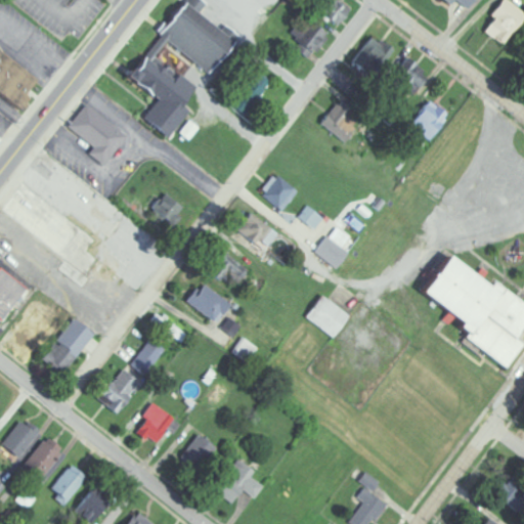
[(209,71),(230,39),(198,16),(206,4),(200,0),(181,0),(133,73),(135,75),(130,83),(156,100),(141,121),(167,139),(186,111),(178,105),(191,86),(153,60),(166,41),(209,71)]
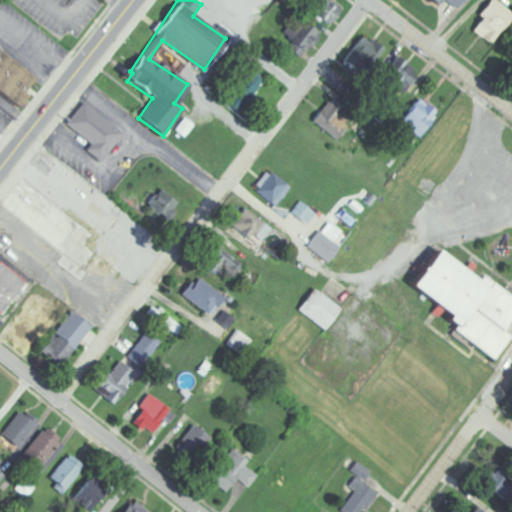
[(318,0),(309,10),(327,26),(342,10),(330,0),(318,0)]
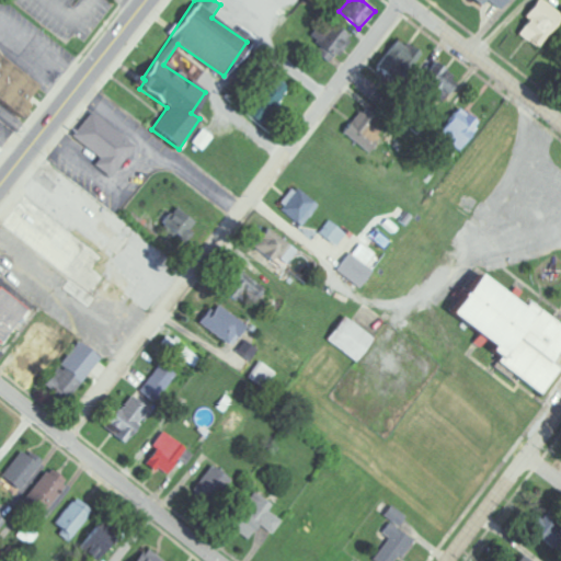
[(474,0),(481,4),(484,0),(485,0),(500,9),(505,0),(474,0)]
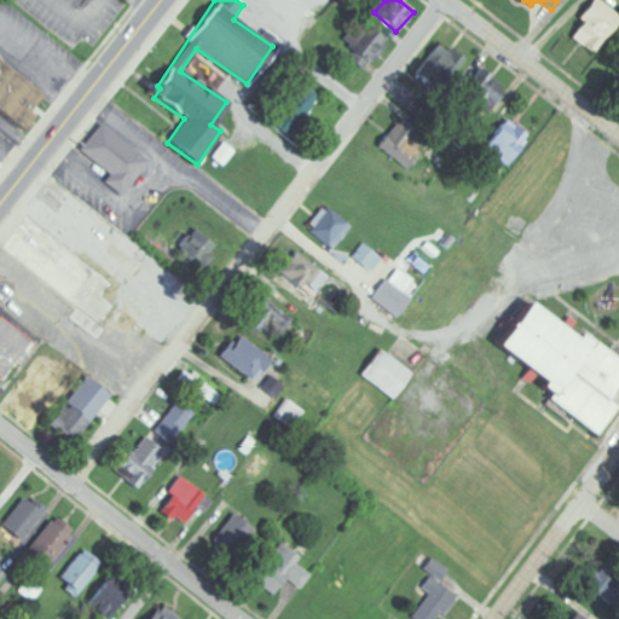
[(571,39),(597,55),(618,19),(618,13),(596,0),(590,0),(579,18),(582,19),(571,39)]
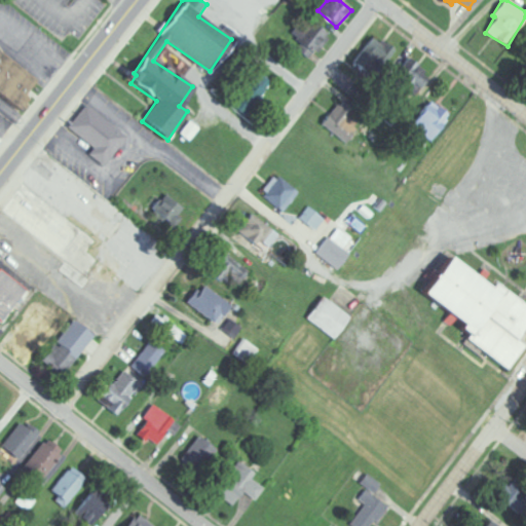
[(329,34),(314,24),(296,49),(311,60),(329,34)]
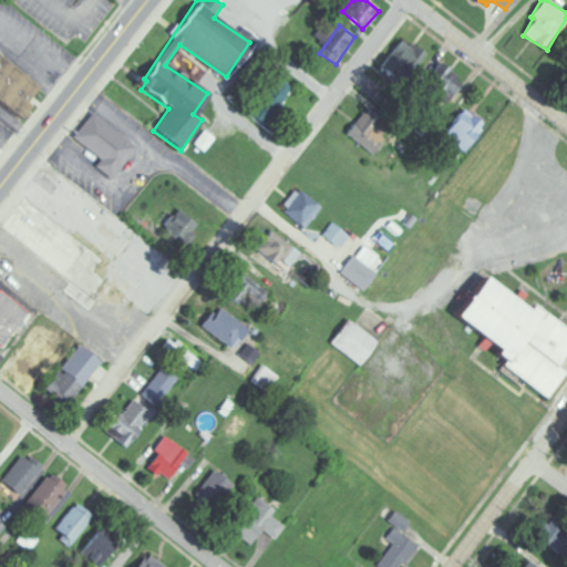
[(416,44),(412,50),(403,41),(388,58),(409,78),(429,57),(416,44)]
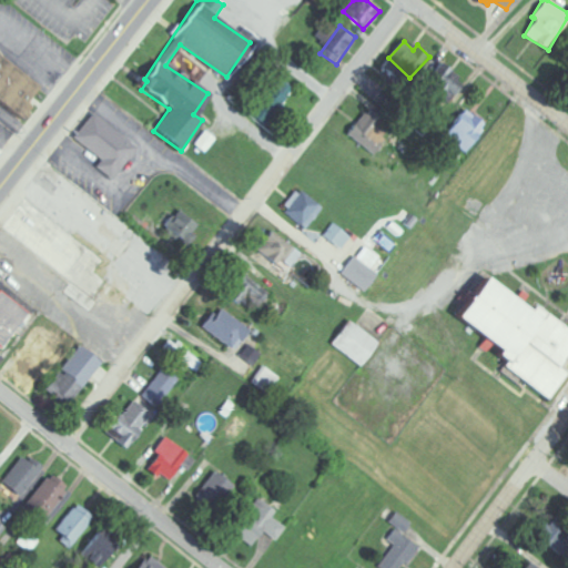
[(0,57),(38,85),(18,113),(0,100),(0,57)]
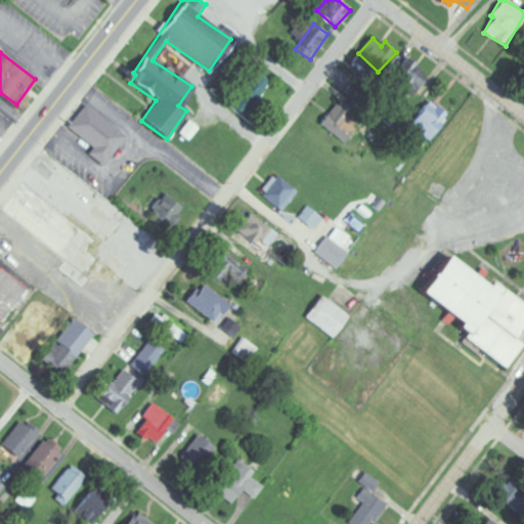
[(415,95),(429,78),(404,57),(390,76),(415,95)]
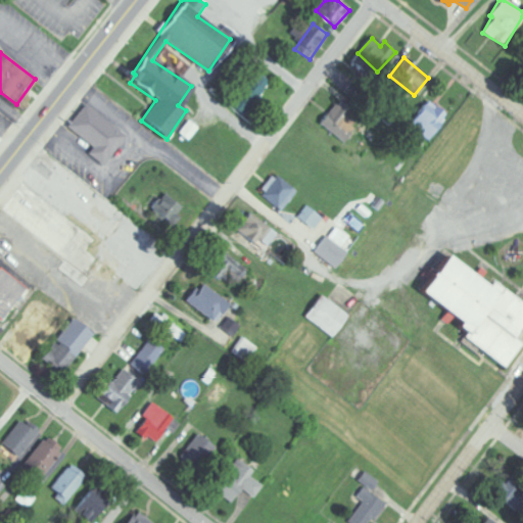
[(430,141),(447,114),(425,100),(409,127),(430,141)]
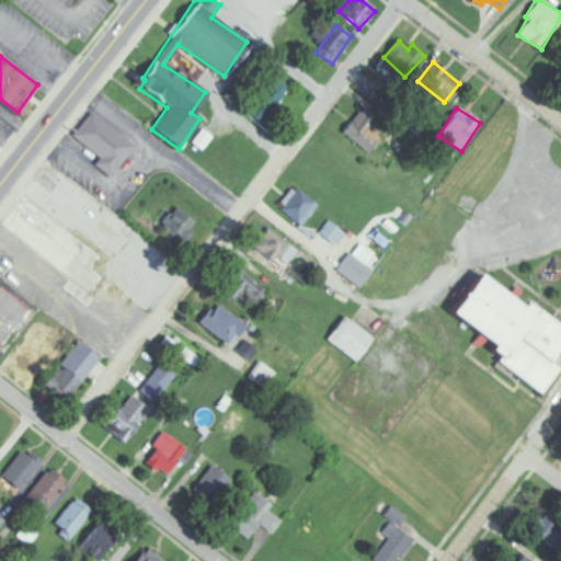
[(135,145),(90,113),(72,137),(100,158),(94,165),(111,178),(135,145)]
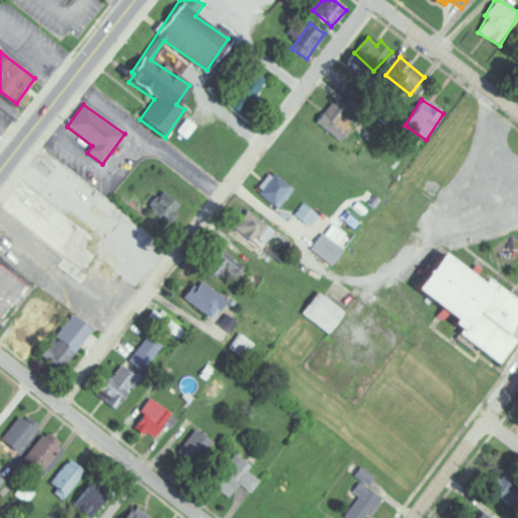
[(47,151),(151,233),(100,298),(58,265),(66,255),(3,205),(47,151)]
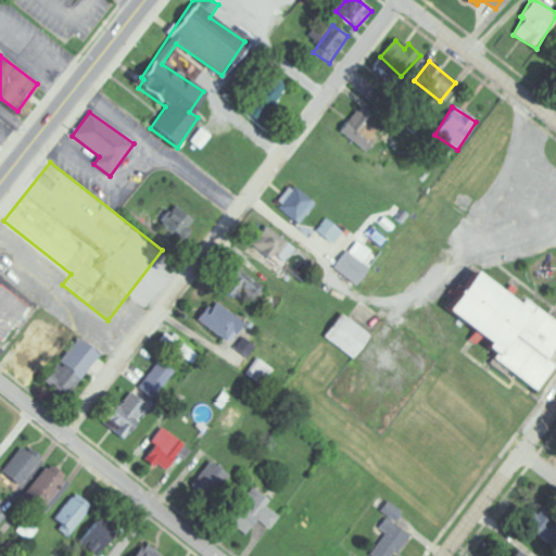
[(291,185),(275,204),(300,224),(315,204),(291,185)]
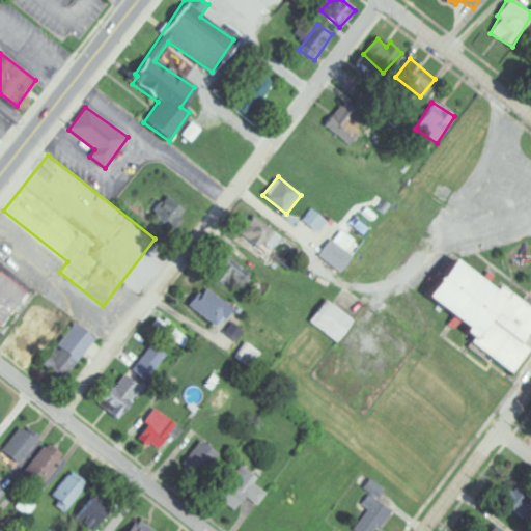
[(149,213),(168,230),(183,215),(164,197),(149,213)]
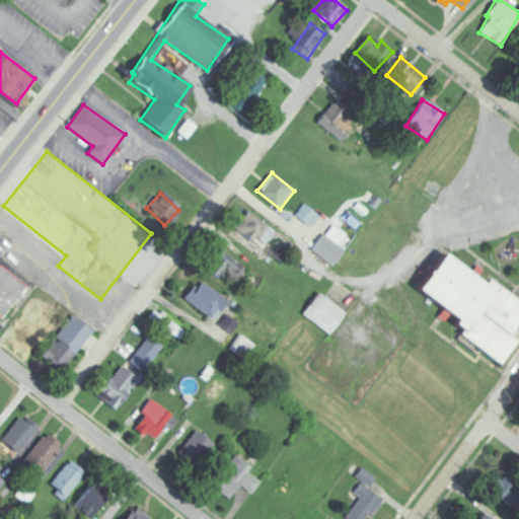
[(312,229),(321,216),(305,204),(296,217),(312,229)]
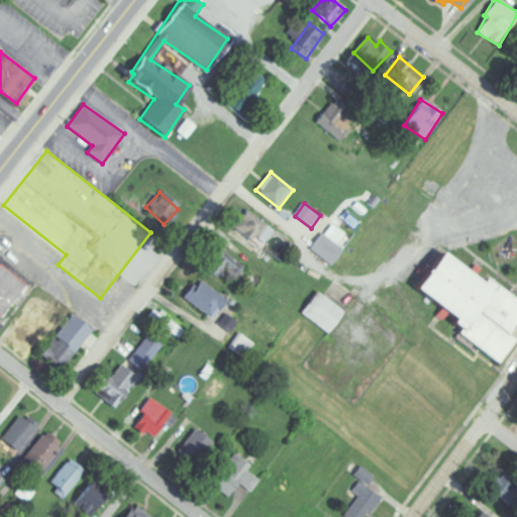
[(232,229),(250,240),(252,237),(265,244),(274,228),(243,210),(232,229)]
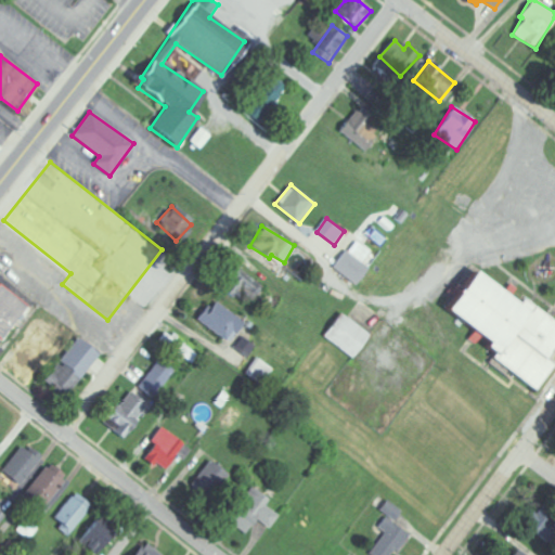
[(363,263),(371,250),(352,240),(335,270),(358,283),(368,266),(363,263)]
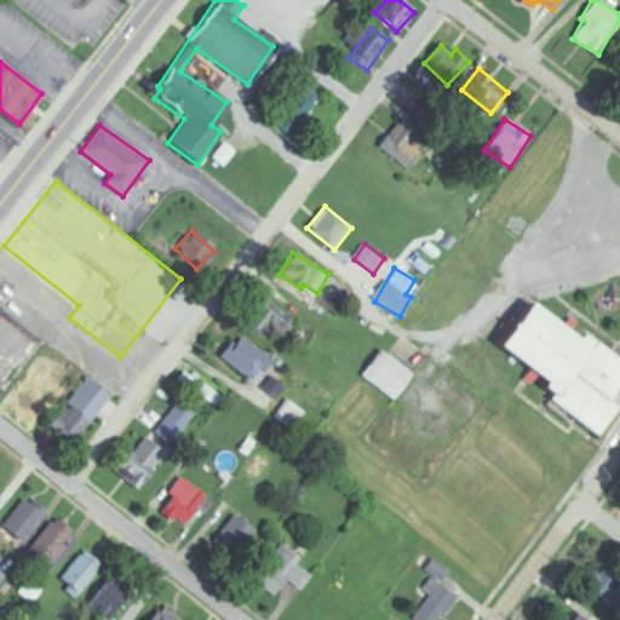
[(487,354),(600,431),(616,407),(607,400),(619,379),(619,363),(577,334),(573,339),(521,304),(487,354)]
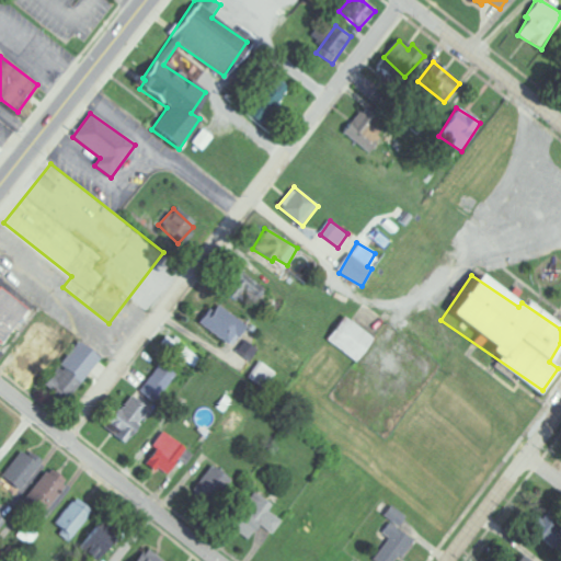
[(0,287),(29,309),(3,343),(0,340),(0,287)]
